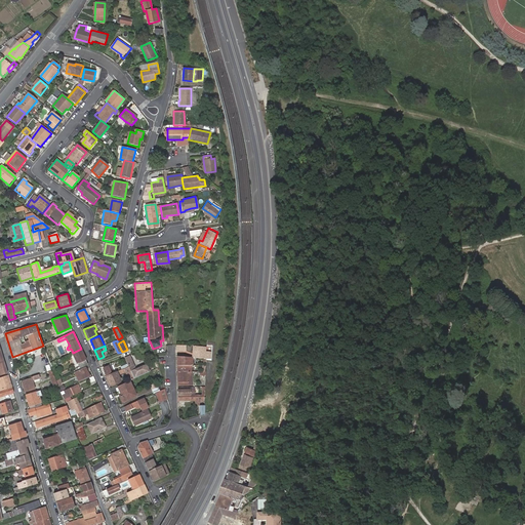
[(205,348),(196,347),(195,357),(203,358),(208,358),(210,358),(211,353),(206,353),(204,353),(205,348)]
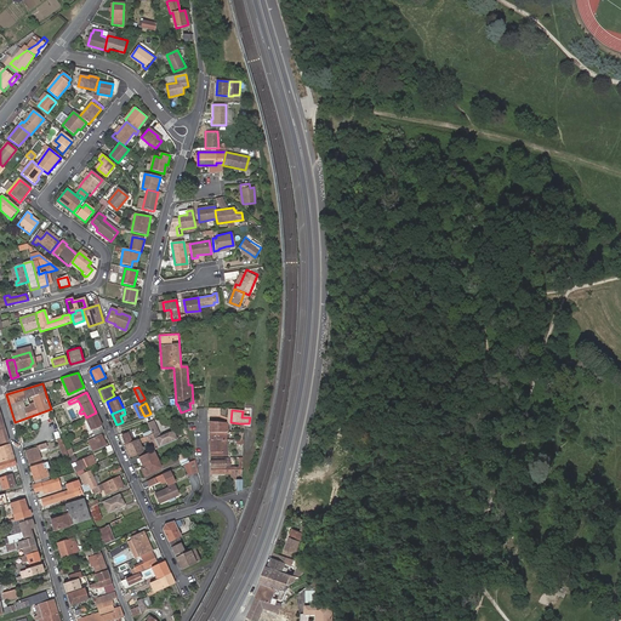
[(104,431),(96,412),(86,417),(84,419),(92,437),(104,431)]
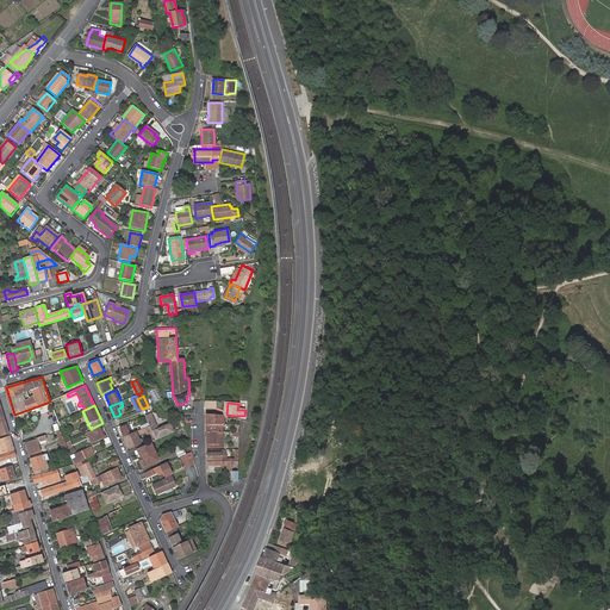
[(169,423),(159,428),(151,412),(145,416),(149,424),(156,439),(174,431),(169,423)]
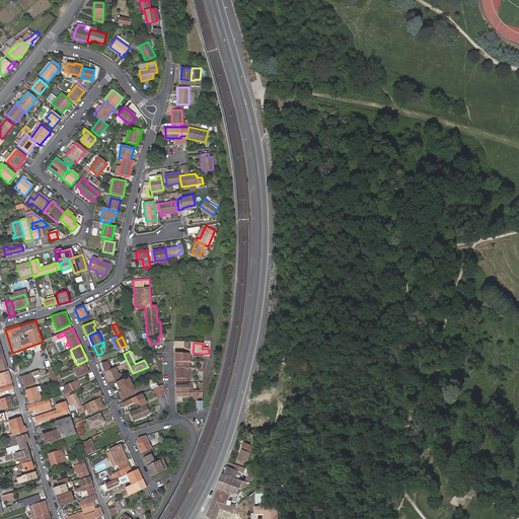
[(190,353),(174,351),(174,360),(189,360),(190,360),(190,353)]
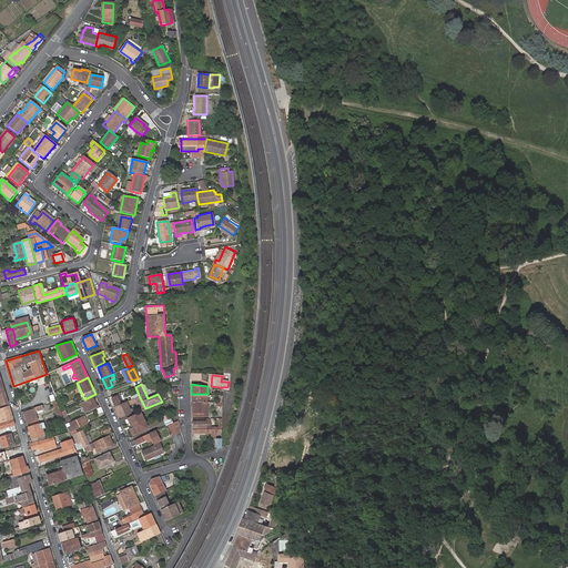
[(112,398),(115,406),(125,402),(122,394),(118,396),(117,396),(112,398)]
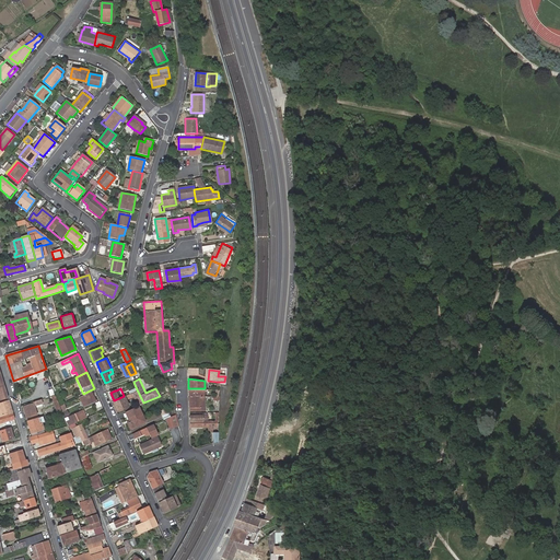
[(138,406),(143,403),(137,389),(124,396),(114,400),(117,409),(121,408),(123,409),(129,406),(126,399),(133,395),(138,406)]
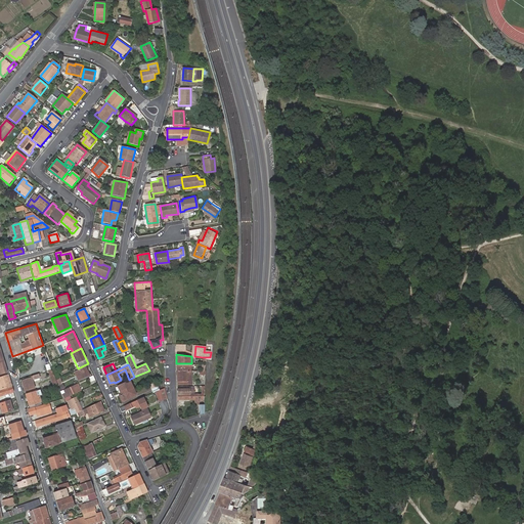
[(297,367),(290,364),(288,373),(295,375),(297,367)]
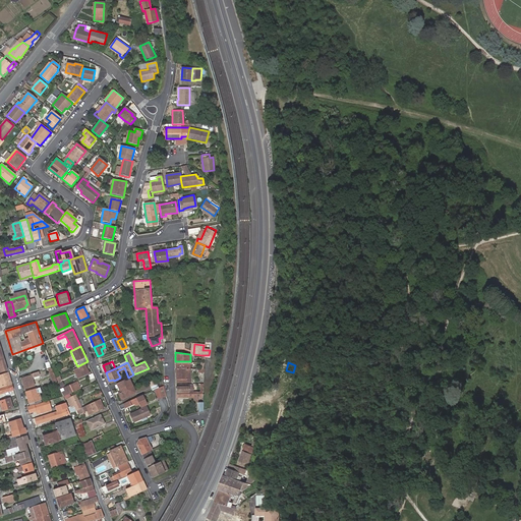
[(79,372),(81,377),(90,372),(85,364),(74,369),(76,373),(79,372)]
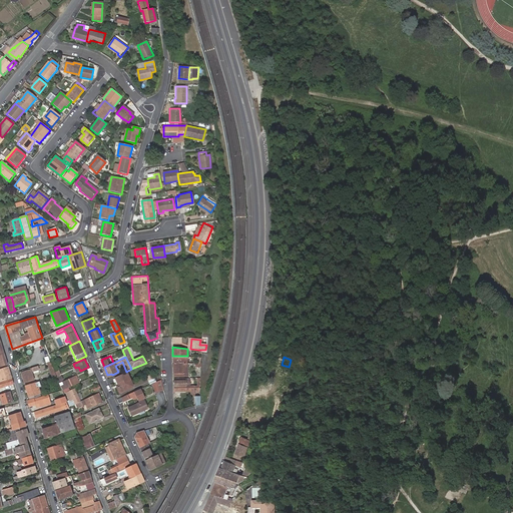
[(55,371),(51,361),(47,362),(53,377),(57,376),(55,371)]
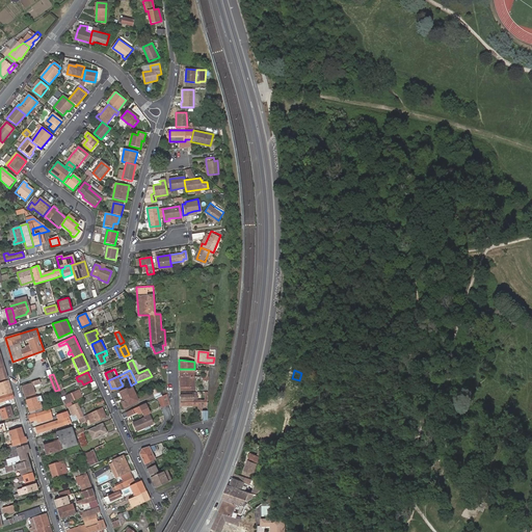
[(190,375),(179,375),(180,390),(190,390),(190,375)]
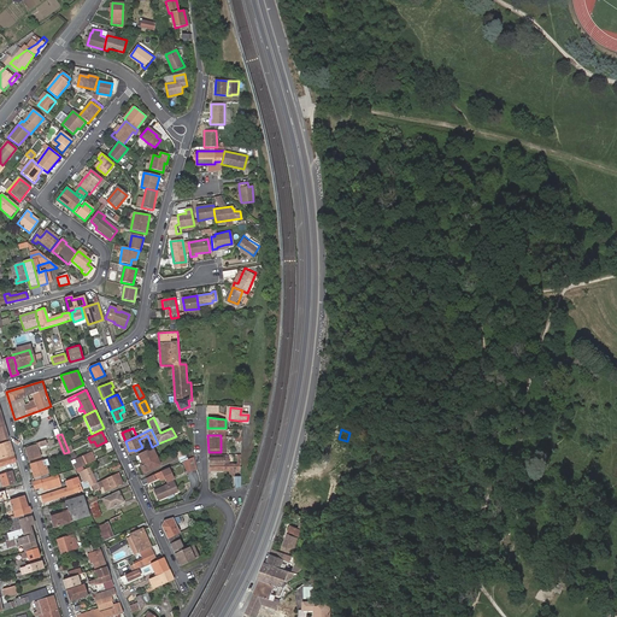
[(46,439),(36,442),(37,444),(27,447),(30,459),(43,456),(42,453),(41,454),(39,446),(47,444),(46,439)]
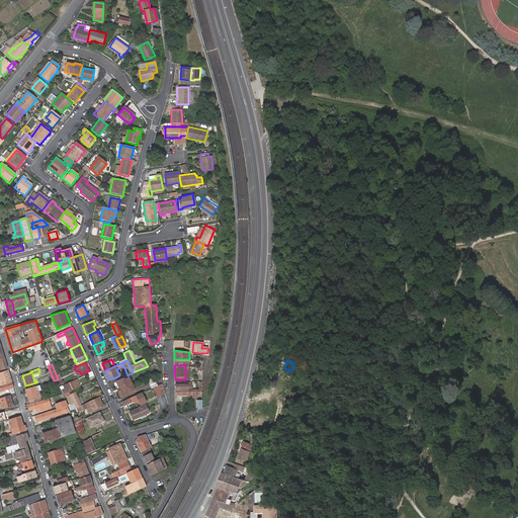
[(8,369),(0,371),(0,375),(4,375),(5,378),(0,379),(0,380),(1,385),(12,381),(8,369)]
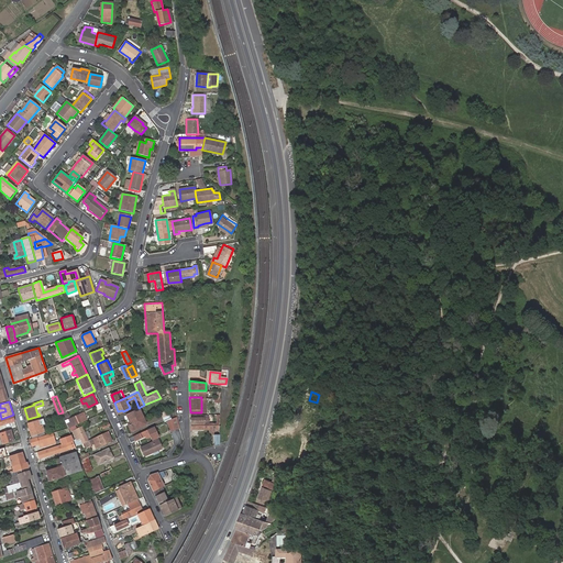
[(130,423),(128,424),(131,431),(146,423),(139,408),(127,414),(130,423)]
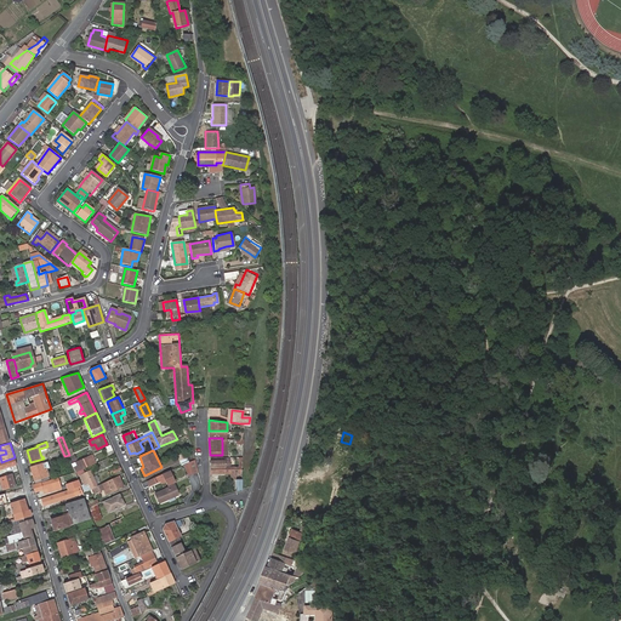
[(186,454),(184,450),(177,454),(182,465),(184,463),(189,461),(186,454)]
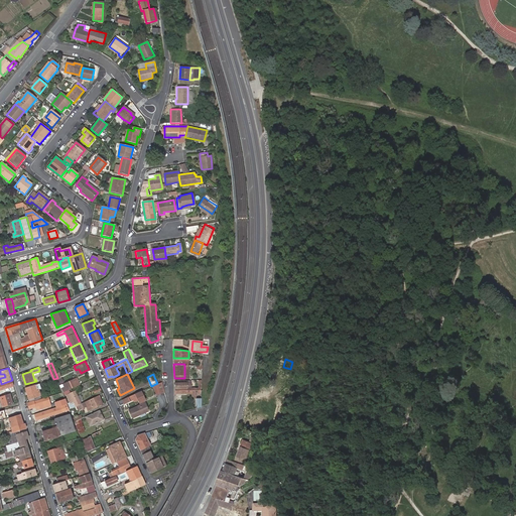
[(65,392),(81,384),(77,377),(68,382),(68,383),(65,384),(66,386),(62,388),(65,392)]
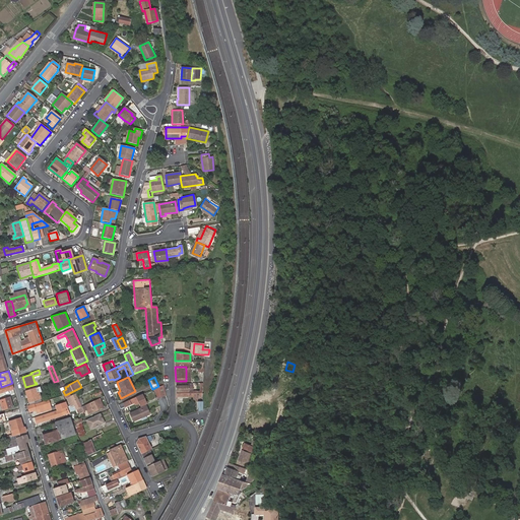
[(0,392),(13,389),(12,383),(1,387),(0,386),(0,392)]
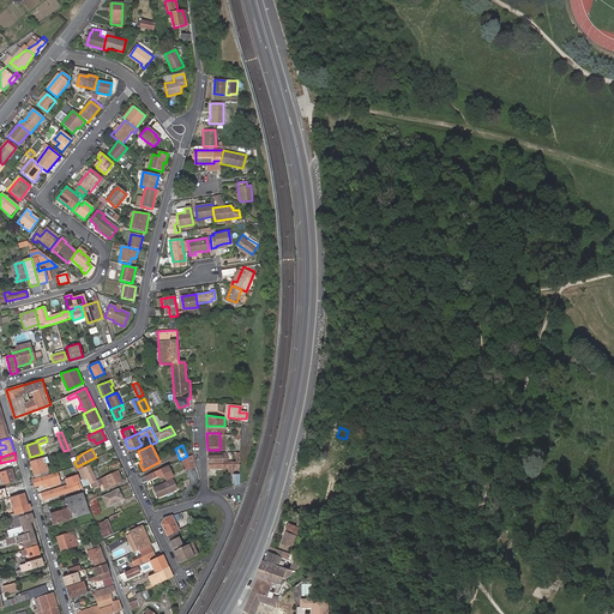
[(31,462),(36,479),(50,474),(48,467),(46,468),(44,464),(49,462),(48,457),(31,462)]
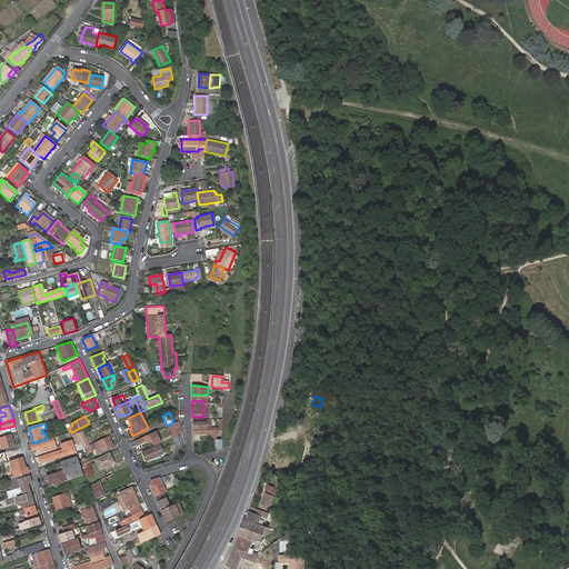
[(210,427),(192,427),(192,433),(206,432),(206,437),(216,437),(216,449),(220,448),(221,427),(210,427)]
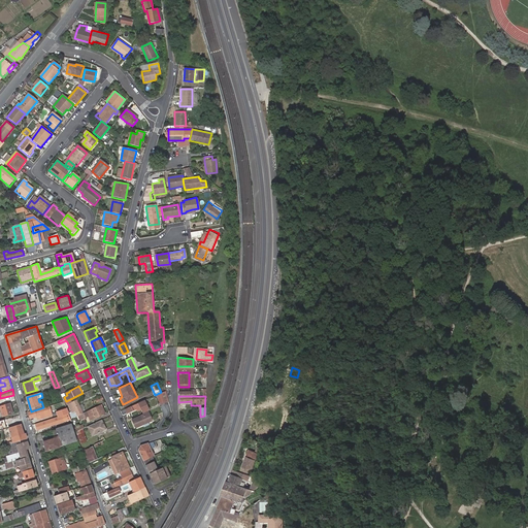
[(125,408),(127,413),(136,408),(137,410),(141,408),(143,415),(132,420),(136,427),(152,420),(147,409),(150,409),(144,399),(125,408)]
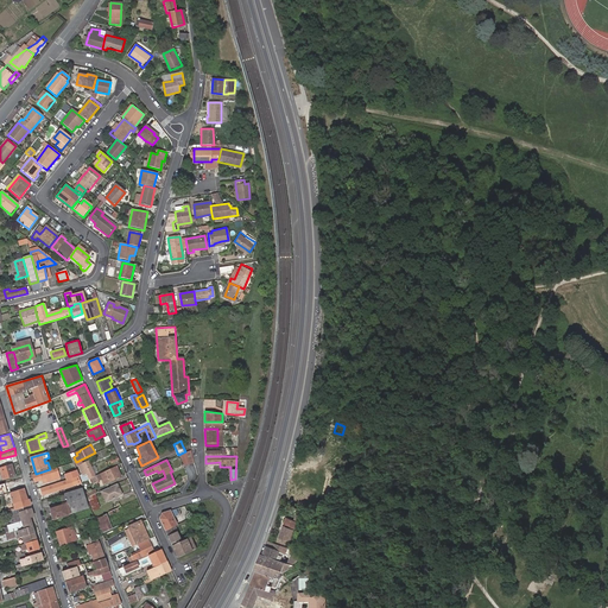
[(16,475),(12,463),(0,467),(4,479),(16,475)]
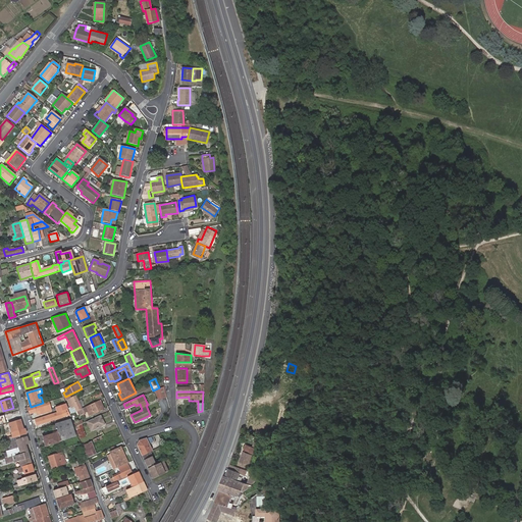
[(57,412),(66,409),(62,398),(53,401),(57,412)]
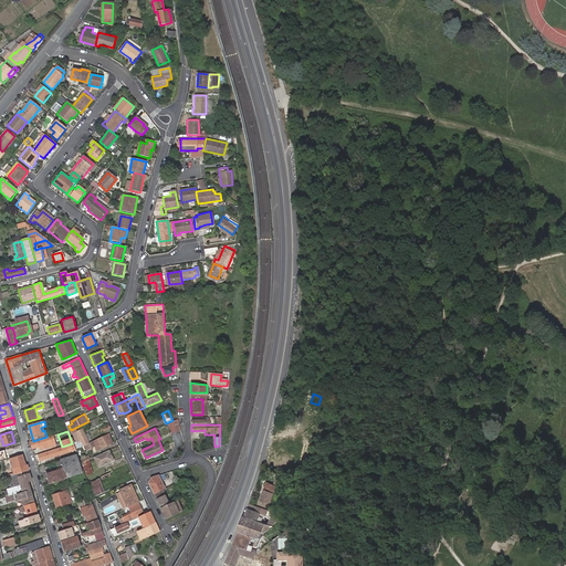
[(84,432),(75,437),(77,442),(81,440),(84,446),(85,444),(90,442),(84,432)]
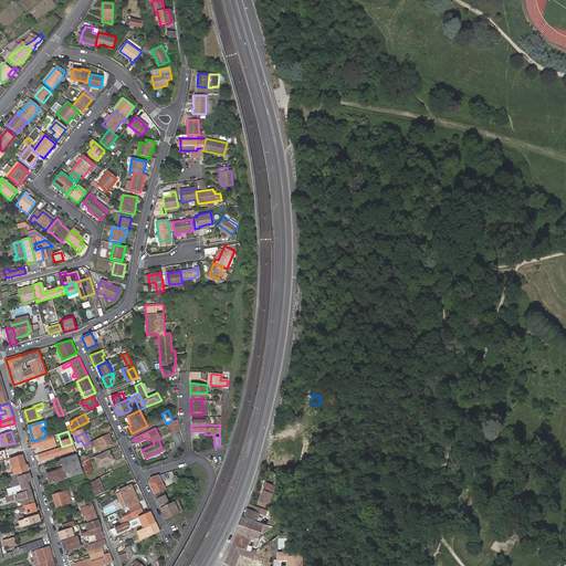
[(92,441),(90,442),(85,444),(87,449),(94,446),(95,450),(112,442),(108,433),(92,441)]
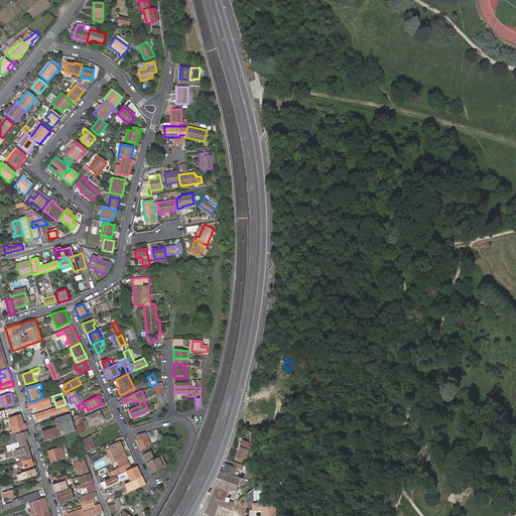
[(28,403),(29,407),(35,406),(36,409),(51,404),(49,396),(42,398),(30,402),(28,403)]
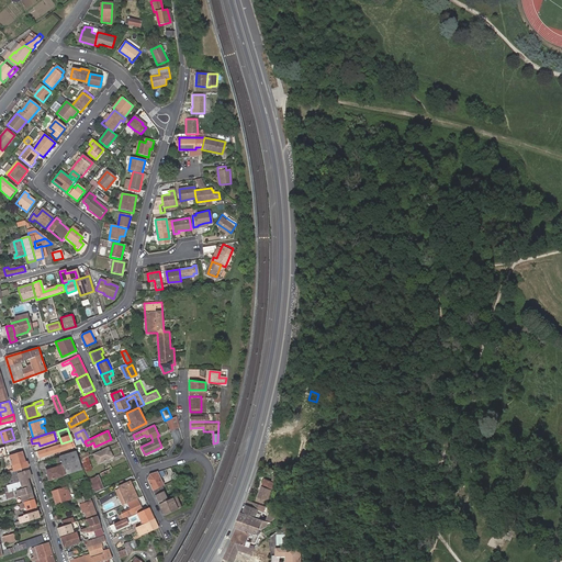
[(40,457),(72,447),(71,441),(37,451),(40,457)]
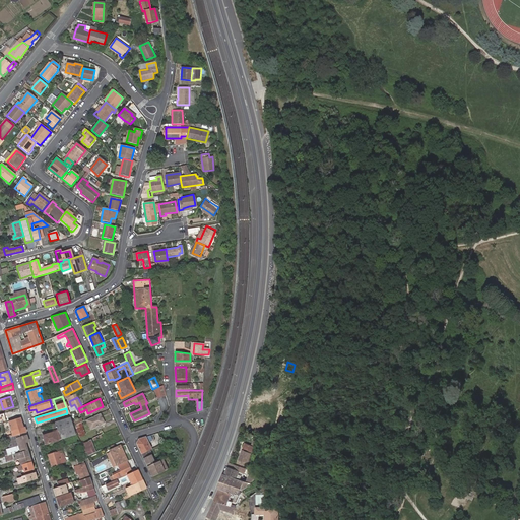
[(104,423),(100,413),(86,419),(90,429),(104,423)]
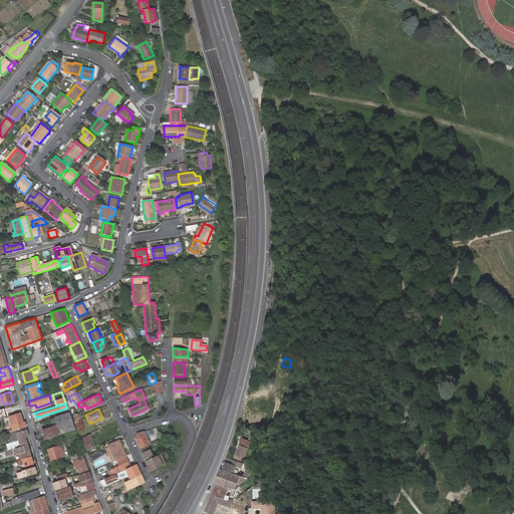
[(45,439),(76,430),(73,421),(72,422),(69,412),(54,417),(57,426),(42,430),(45,439)]
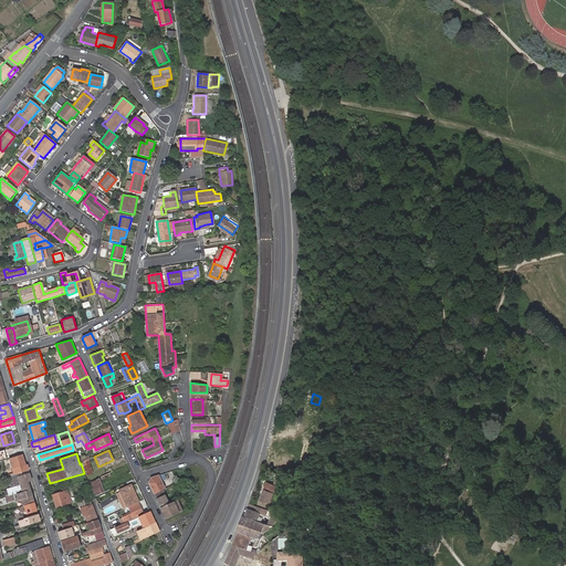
[(28,467),(27,464),(24,464),(21,454),(9,458),(13,470),(28,467)]
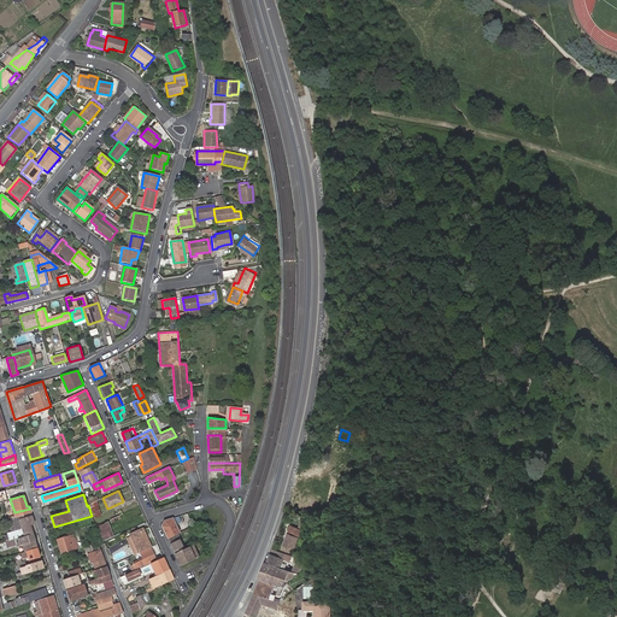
[(88,505),(93,518),(101,515),(97,501),(89,504),(88,505)]
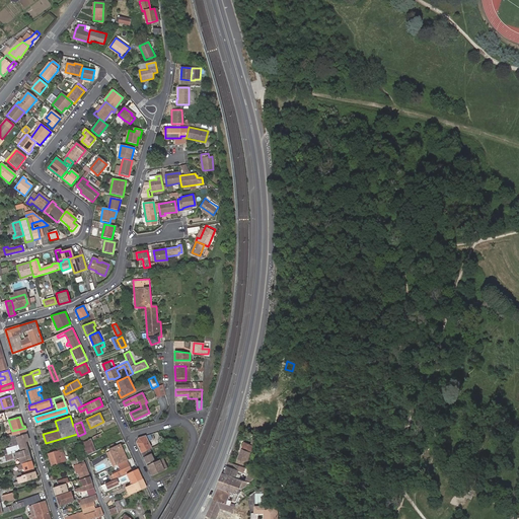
[(28,439),(27,434),(13,438),(15,443),(18,442),(20,450),(27,448),(24,440),(28,439)]
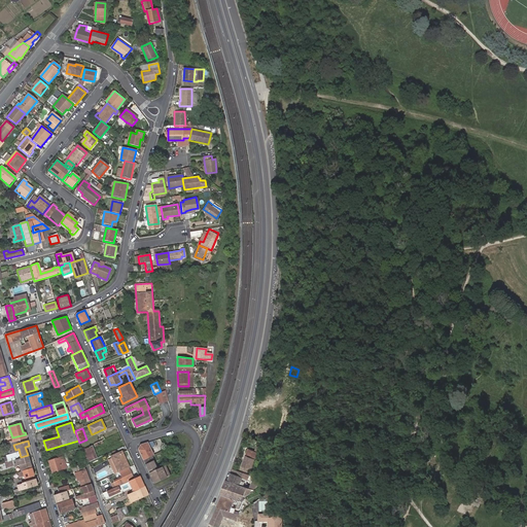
[(141,445),(139,450),(143,459),(148,457),(153,455),(148,442),(141,445)]
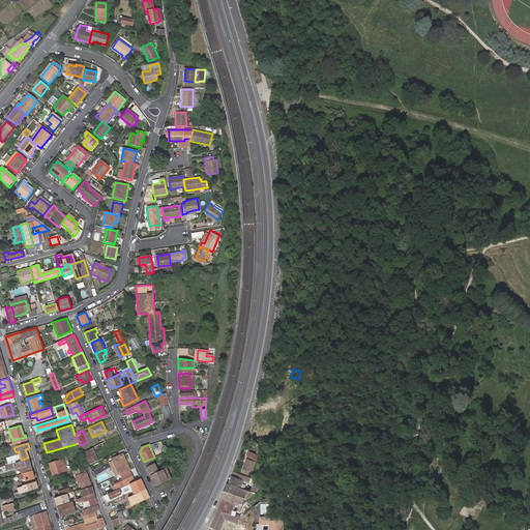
[(89,464),(98,460),(93,448),(84,452),(89,464)]
